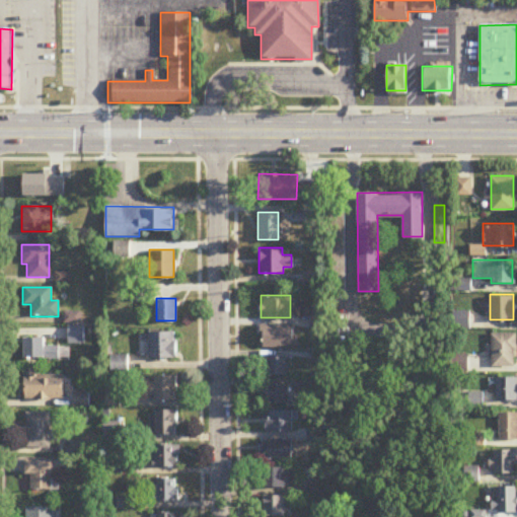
[(292,323),(259,323),(259,346),(292,346),(292,323)]
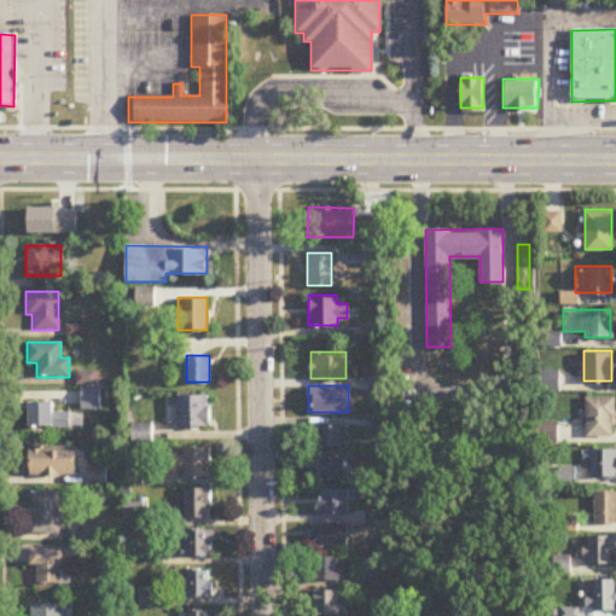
[(174,395),(174,426),(209,426),(209,395),(174,395)]
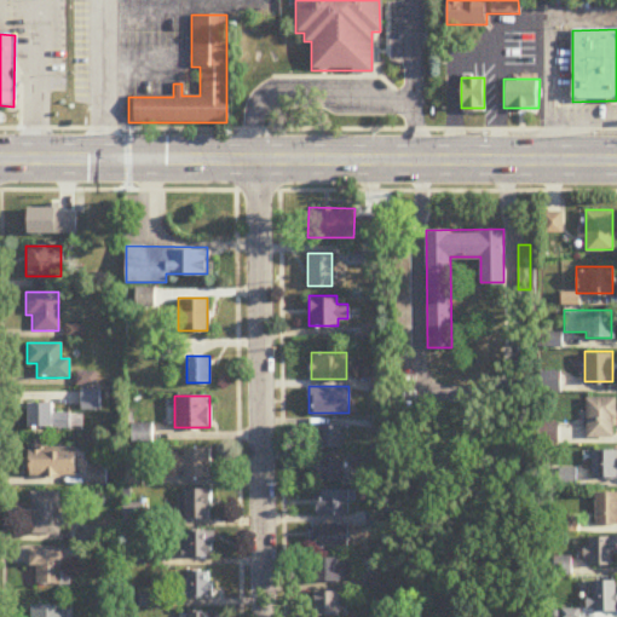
[(613,437),(615,397),(586,397),(586,437),(613,437)]
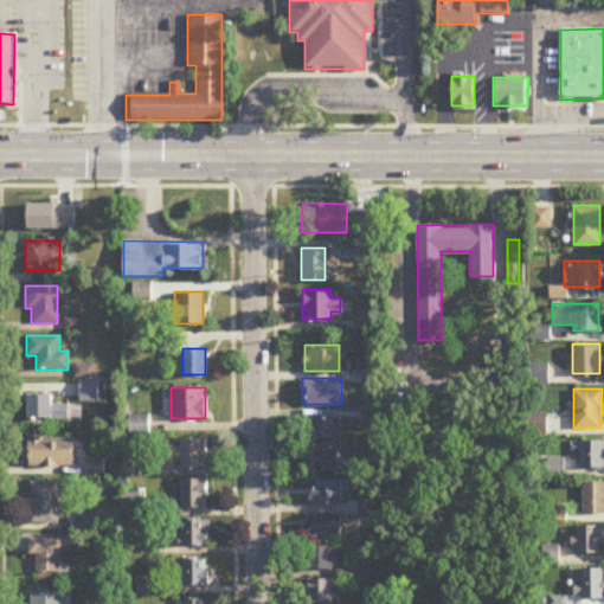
[(51,404),(51,393),(27,393),(27,419),(66,419),(66,404),(51,404)]
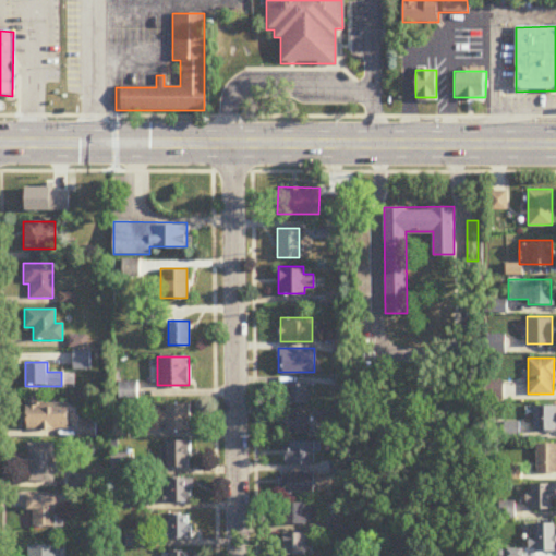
[(309,383),(279,383),(279,401),(309,401),(309,383)]
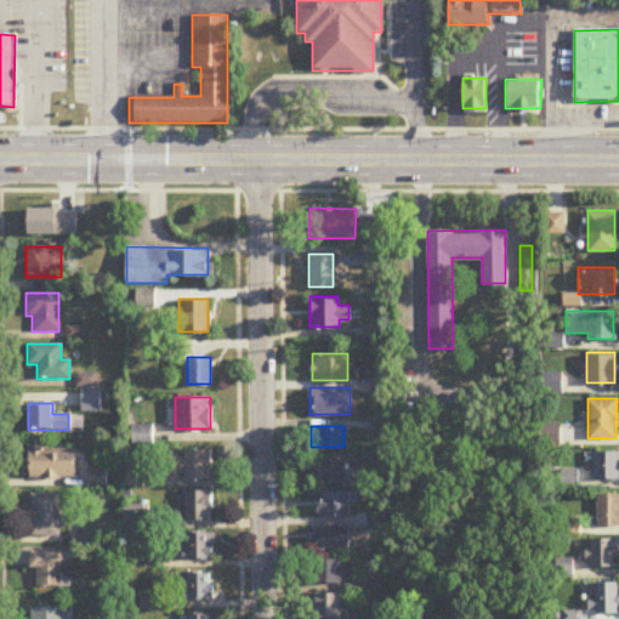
[(28,439),(28,478),(75,478),(75,450),(47,450),(46,439),(28,439)]
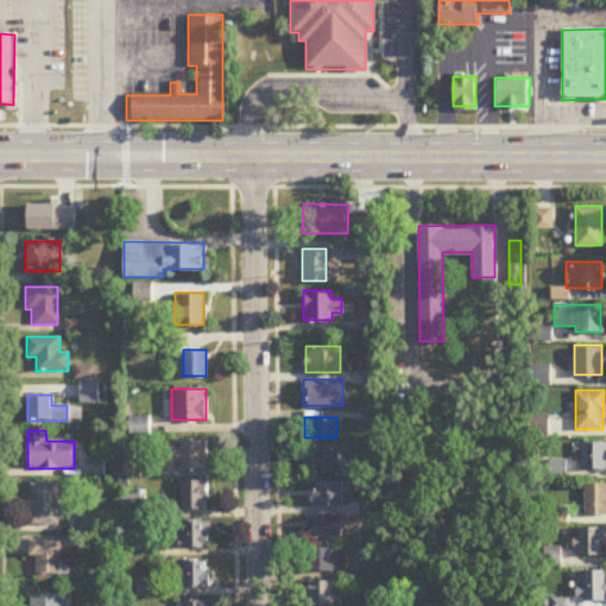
[(175,468),(206,468),(206,440),(175,440),(175,468)]
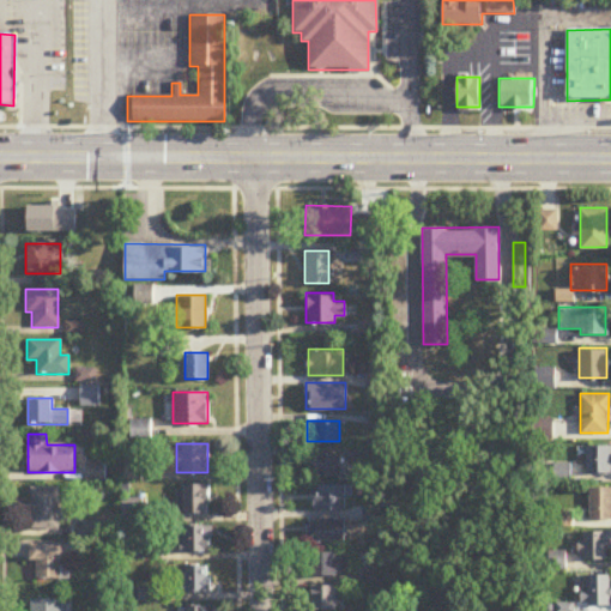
[(585,445),(585,472),(610,472),(610,445),(585,445)]
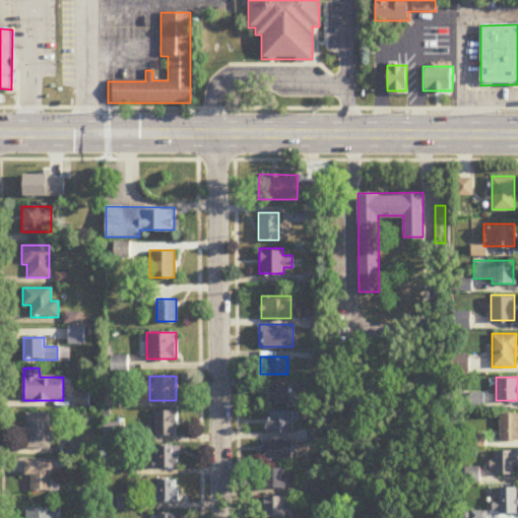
[(260,402),(287,402),(287,384),(260,384),(260,402)]
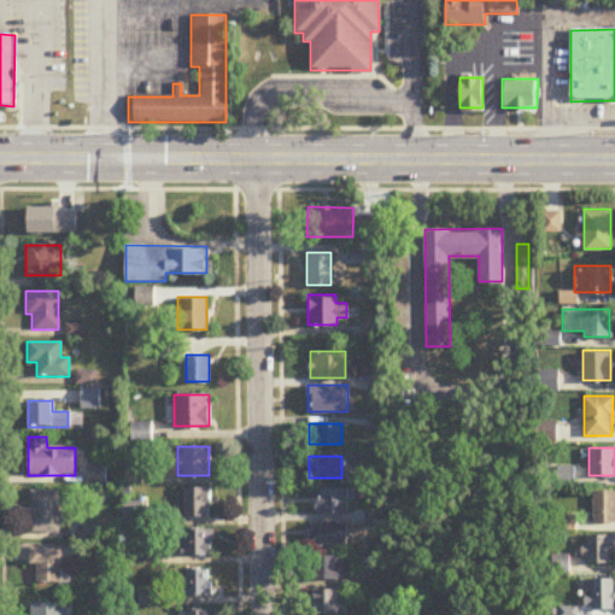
[(209,487),(180,487),(180,516),(209,516),(209,487)]
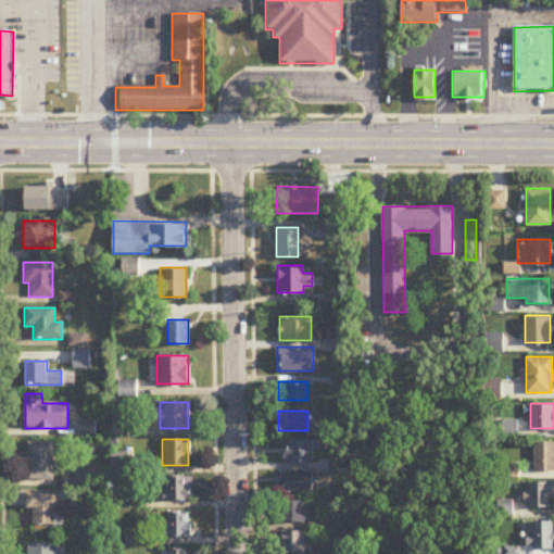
[(311,461),(311,439),(282,439),(282,461),(311,461)]
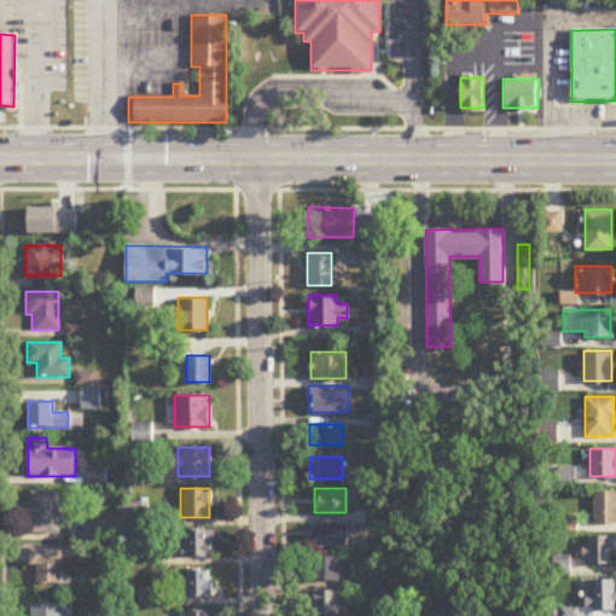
[(615,490),(593,490),(593,523),(615,523),(615,490)]
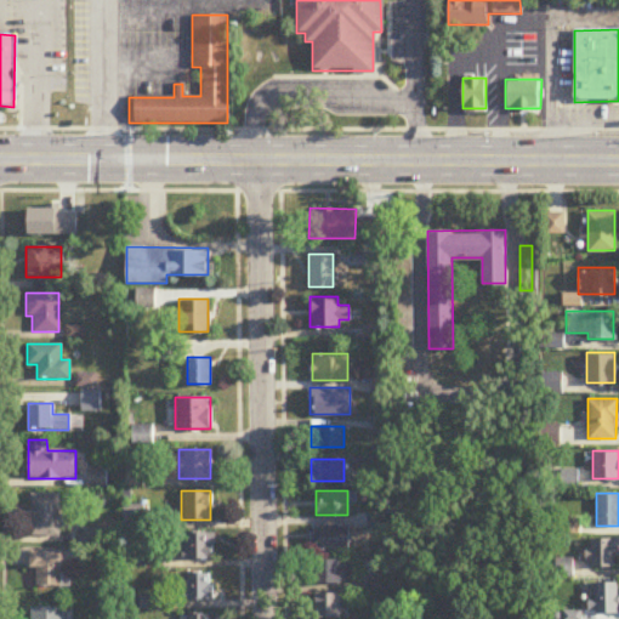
[(58,514),(58,494),(29,494),(29,535),(66,537),(66,514),(58,514)]
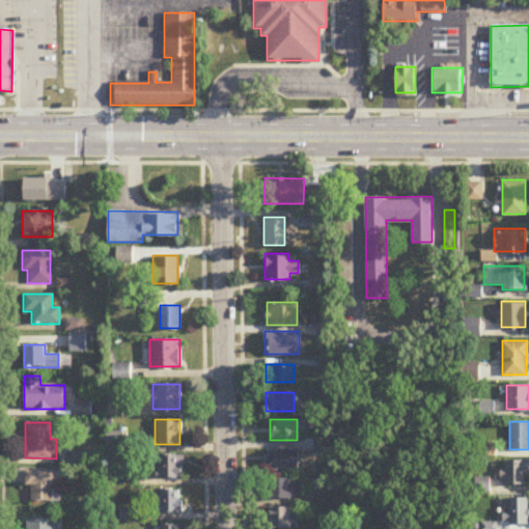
[(271,448),(271,469),(298,469),(298,448),(271,448)]
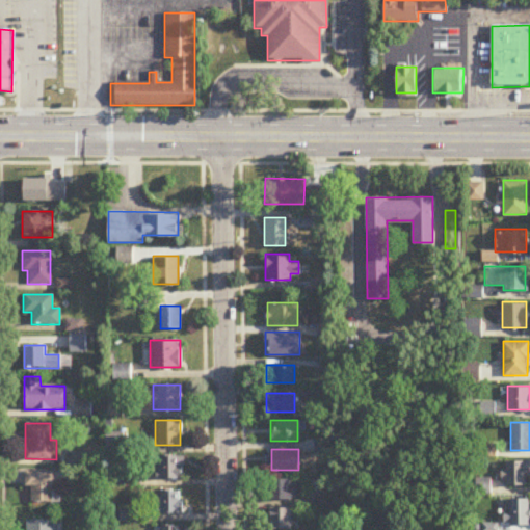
[(181,455),(150,455),(150,478),(181,478),(181,455)]
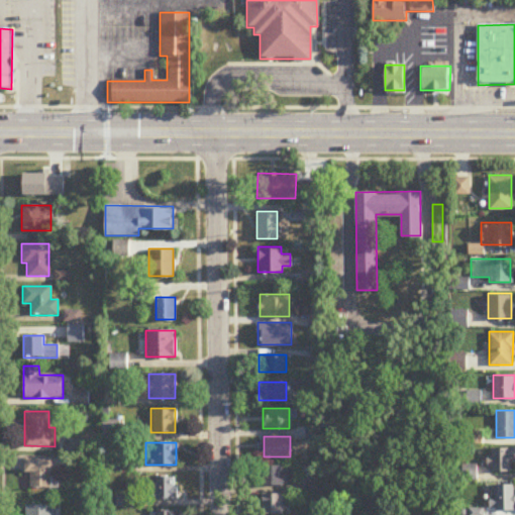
[(514,471),(514,447),(489,447),(489,471),(514,471)]
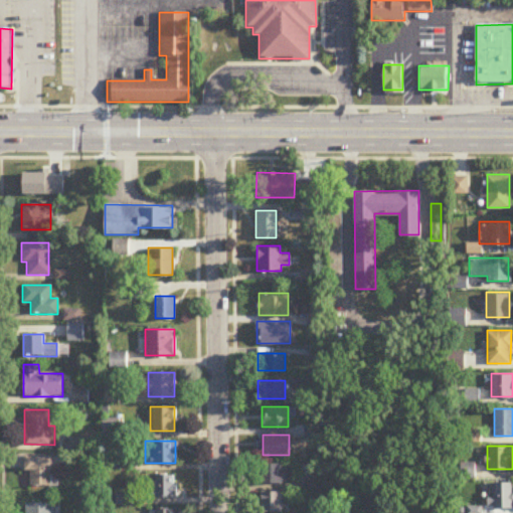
[(25,455),(25,486),(53,486),(53,455),(25,455)]
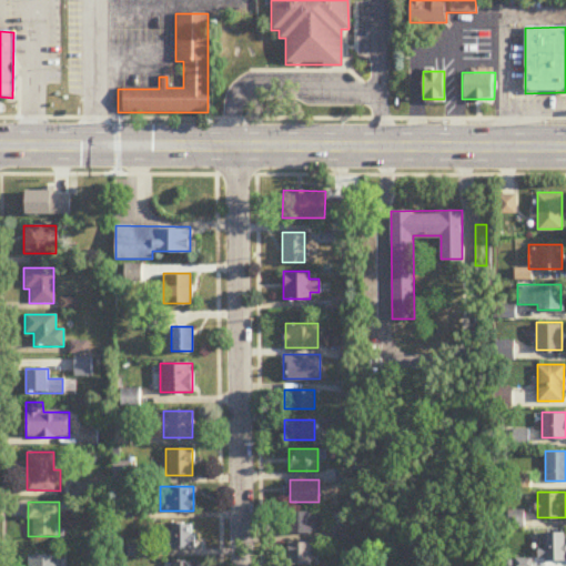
[(287,511),(287,533),(317,533),(317,511),(287,511)]
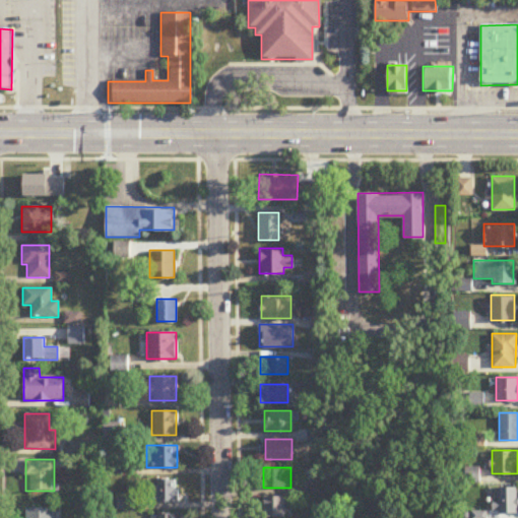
[(177,479),(149,479),(149,503),(177,503),(177,479)]
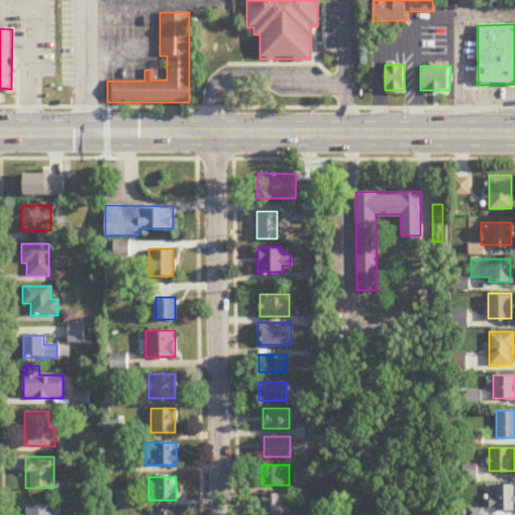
[(494,483),(494,496),(487,496),(487,508),(513,508),(513,483),(494,483)]
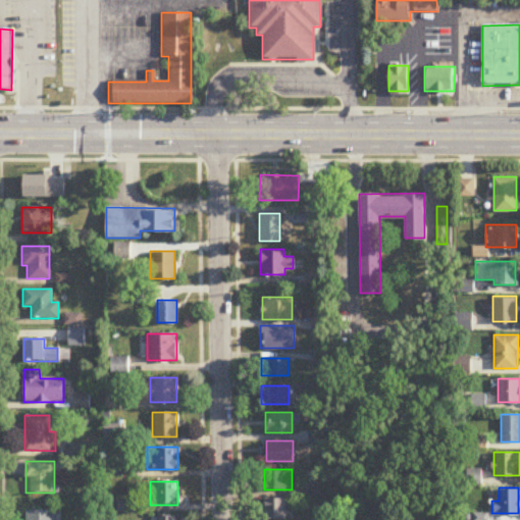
[(265,499),(265,518),(287,518),(287,499),(265,499)]
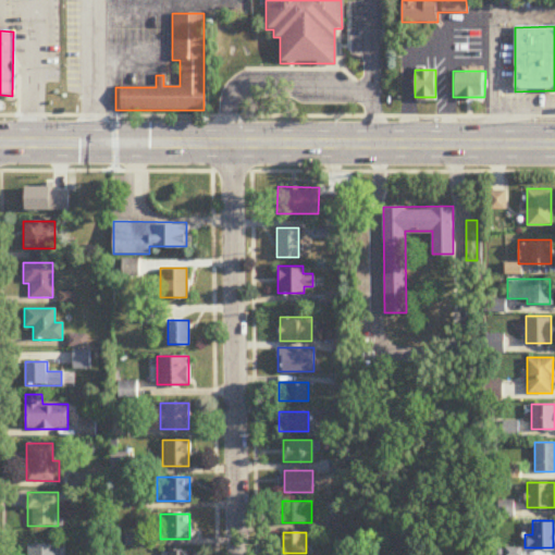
[(27,544),(26,554),(56,554),(56,544),(27,544)]
